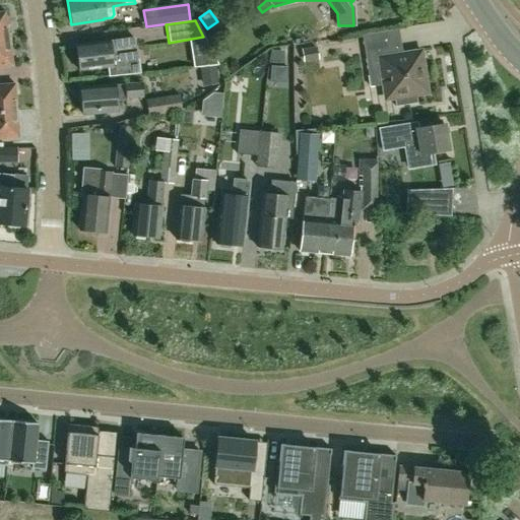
[(383,103),(396,100),(397,105),(394,106),(394,107),(416,104),(416,102),(415,102),(414,93),(425,91),(417,49),(400,52),(397,29),(361,35),(369,86),(381,84),(383,103)]
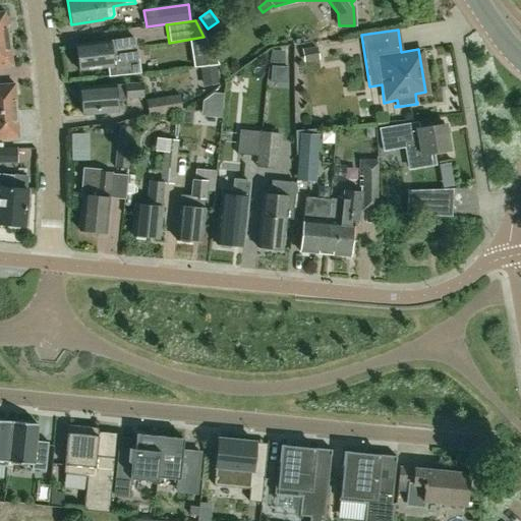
[(7,38),(0,39),(0,66),(11,65),(7,38)]
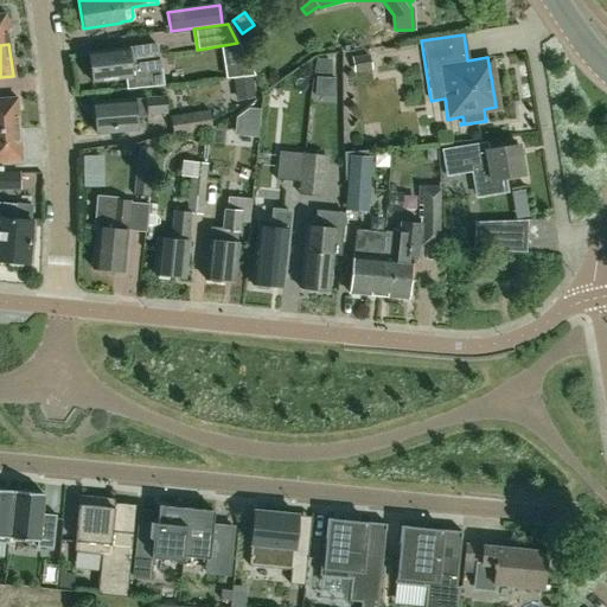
[(154,44),(87,51),(90,82),(125,77),(126,88),(163,84),(160,59),(157,61),(154,44)]
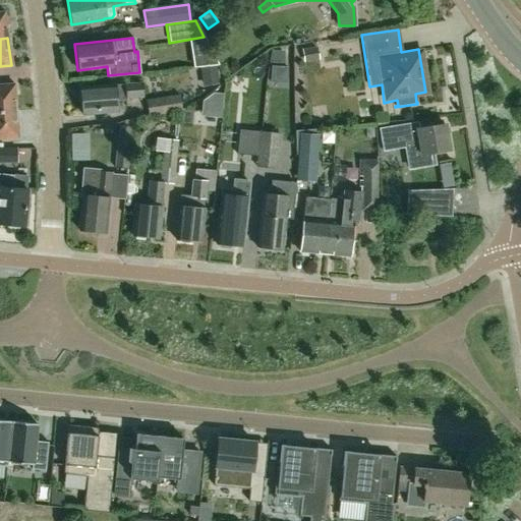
[(81,114),(116,112),(115,99),(141,97),(140,82),(79,87),(81,114)]
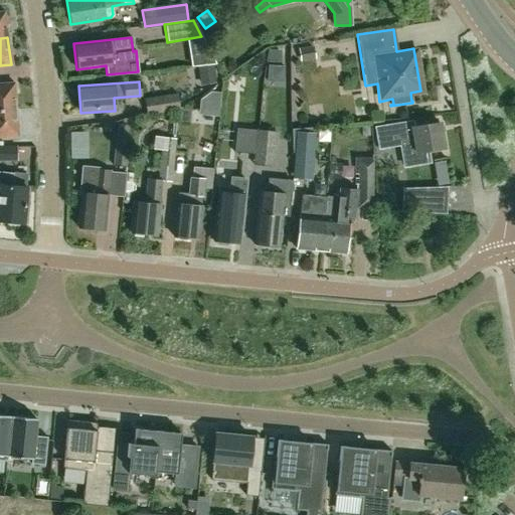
[(0,110),(15,109),(13,82),(0,83),(0,110)]
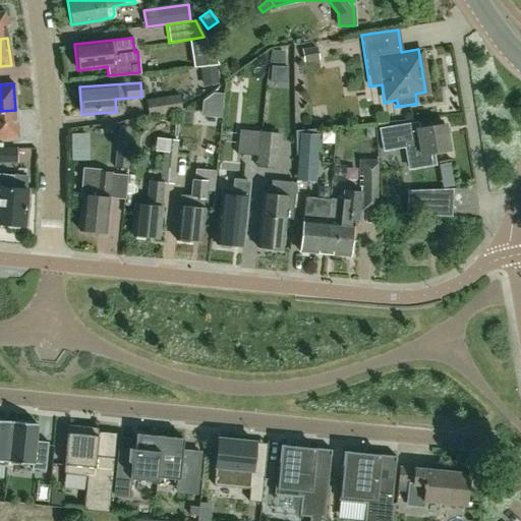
[(214,93),(203,101),(222,103),(223,94),(214,93)]
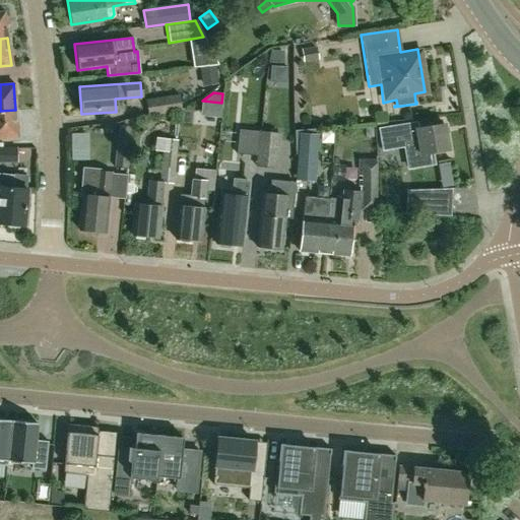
[(147,117),(179,112),(181,112),(178,94),(145,100),(147,117)]
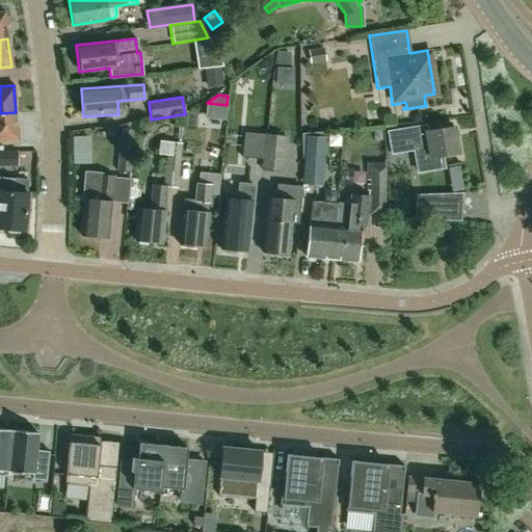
[(16,112),(0,113),(0,140),(17,140),(16,112)]
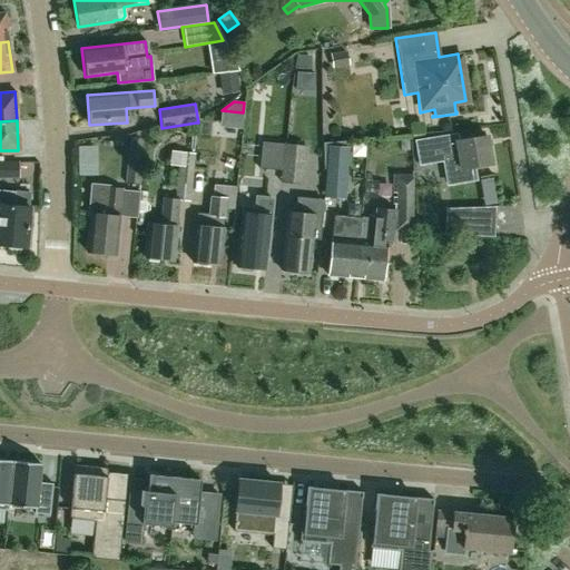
[(443,160),(446,185),(478,179),(474,165),(490,163),(485,134),(459,138),(458,133),(414,139),(419,164),(443,160)]
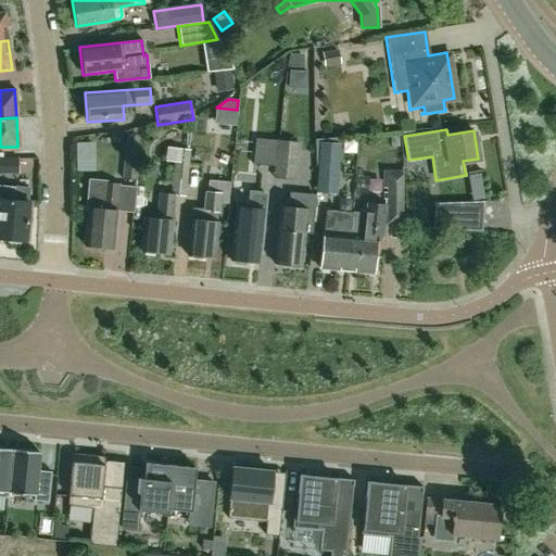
[(136,180),(140,136),(126,135),(121,179),(136,180)]
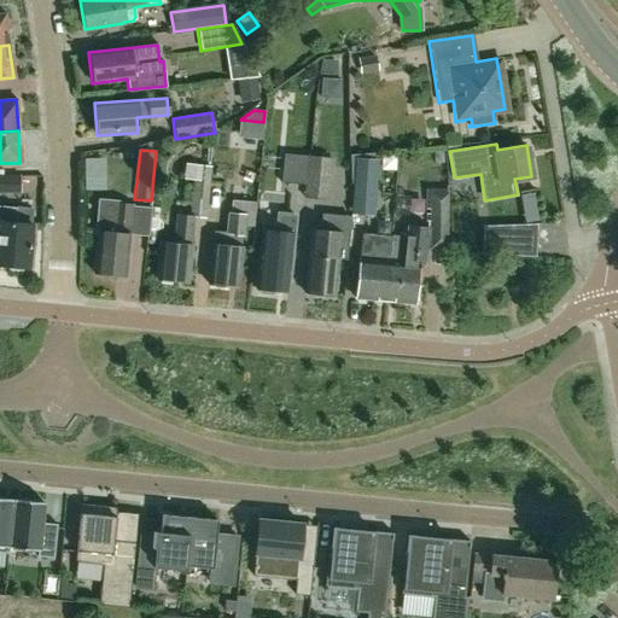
[(303,198),(308,157),(283,155),(280,182),(304,185),(302,198),(303,198)]
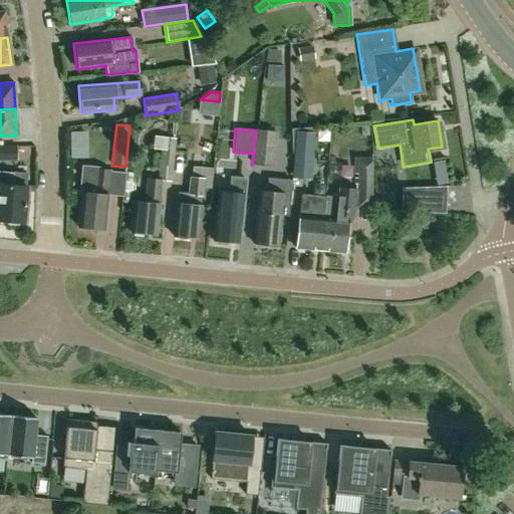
[(256,131),(252,165),(273,167),(276,132),(256,131)]
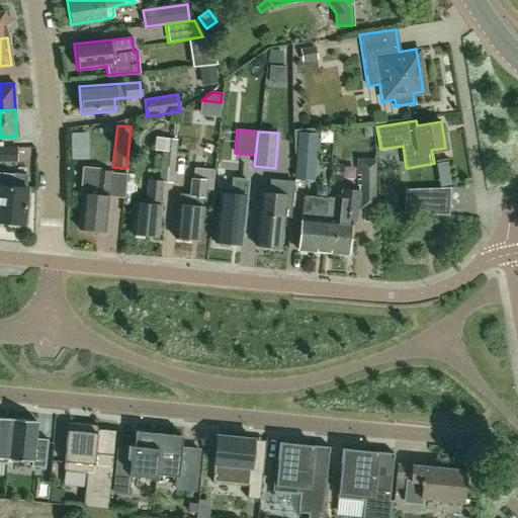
[(176,142),(176,140),(163,139),(158,182),(147,180),(145,204),(133,203),(130,234),(156,236),(162,182),(172,183),(176,142)]
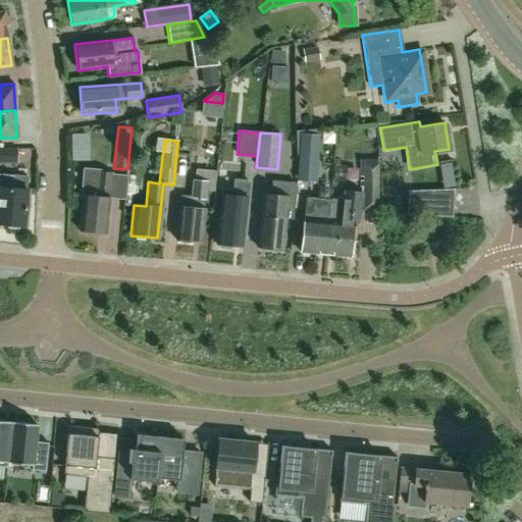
[(0,163),(16,164),(16,148),(0,148),(0,163)]
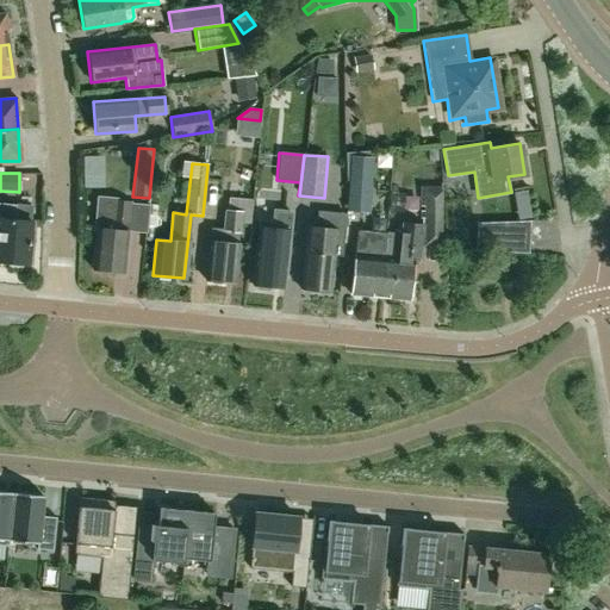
[(368,212),(371,182),(348,181),(346,211),(368,212)]
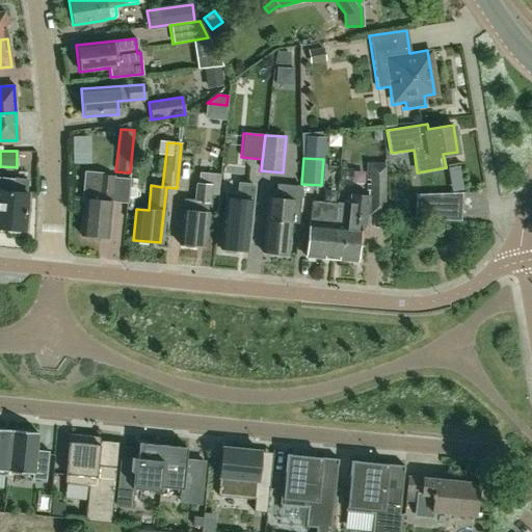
[(370,189),(370,195),(386,194),(384,168),(370,168),(370,189)]
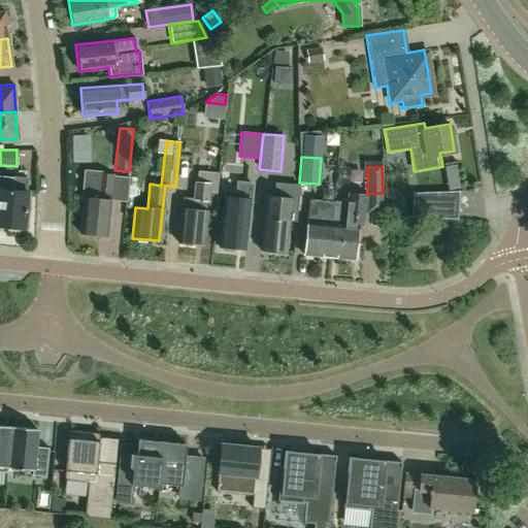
[(80,199),(83,199),(78,233),(106,236),(112,175),(101,174),(101,172),(84,171),(80,199)]
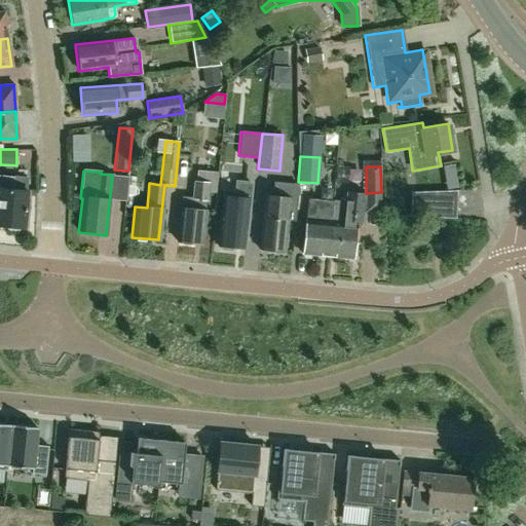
[(179,208),(176,240),(180,241),(181,241),(183,245),(189,246),(192,242),(201,243),(207,191),(215,192),(217,173),(197,171),(196,182),(193,182),(192,197),(182,196),(181,208),(179,208)]
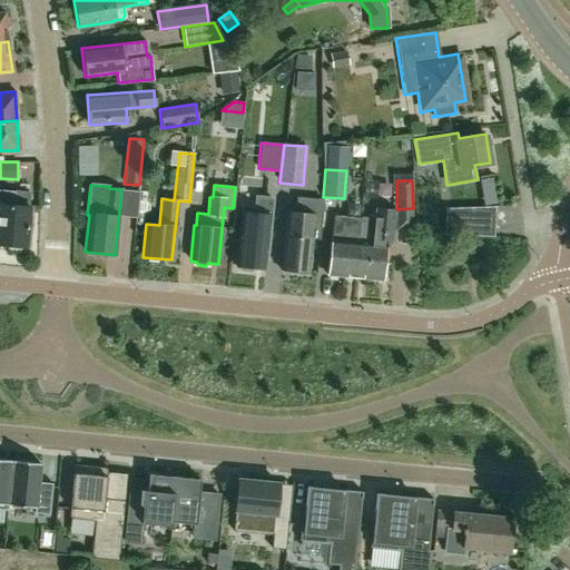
[(0,244),(8,245),(10,249),(20,251),(23,246),(25,246),(28,210),(26,210),(27,193),(0,189),(0,244)]
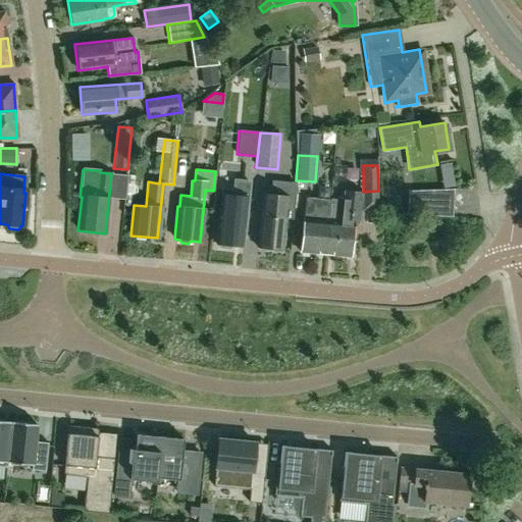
[(233,180),(232,191),(221,190),(215,244),(219,244),(218,248),(231,250),(231,245),(241,246),(248,181),(233,180)]
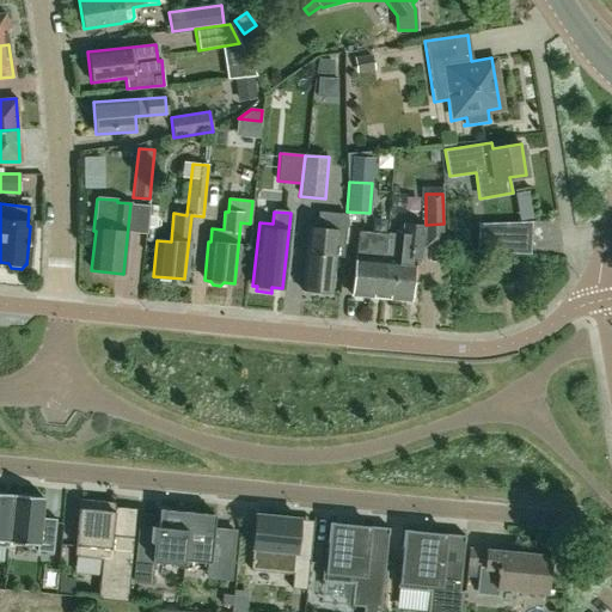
[(385,237),(383,267),(380,298),(409,300),(412,262),(418,262),(422,225),(402,222),(401,238),(387,237),(385,237)]
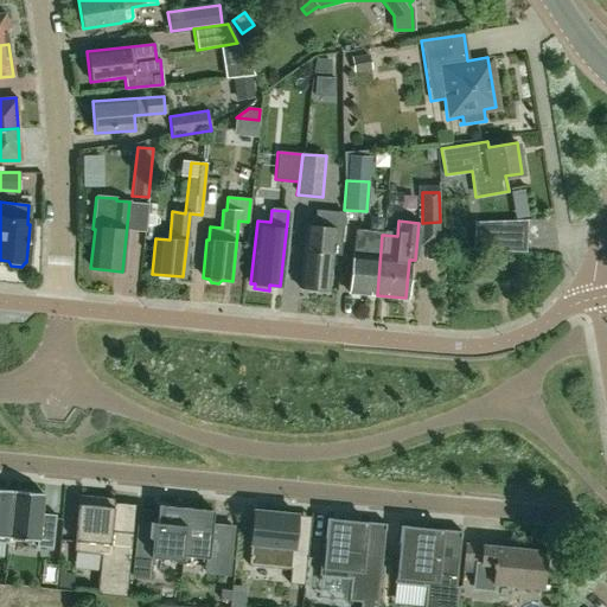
[(477,221),(475,249),(504,250),(504,247),(505,221),(477,221)]
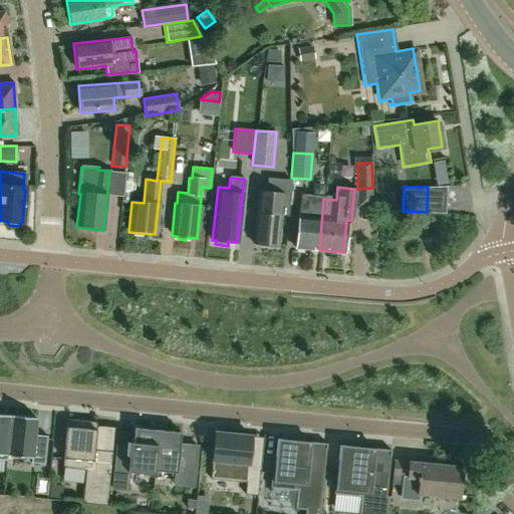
[(256,211),(253,243),(276,246),(279,216),(280,215),(287,215),(289,192),(267,189),(260,189),(260,191),(258,191),(256,211)]
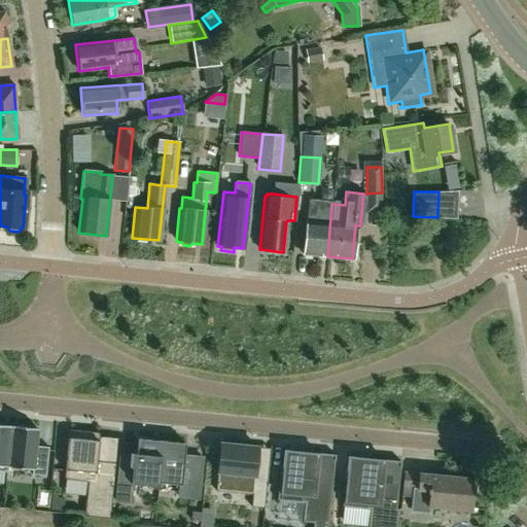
[(329,230),(331,204),(334,204),(334,202),(307,200),(306,220),(302,254),(327,256),(329,230)]
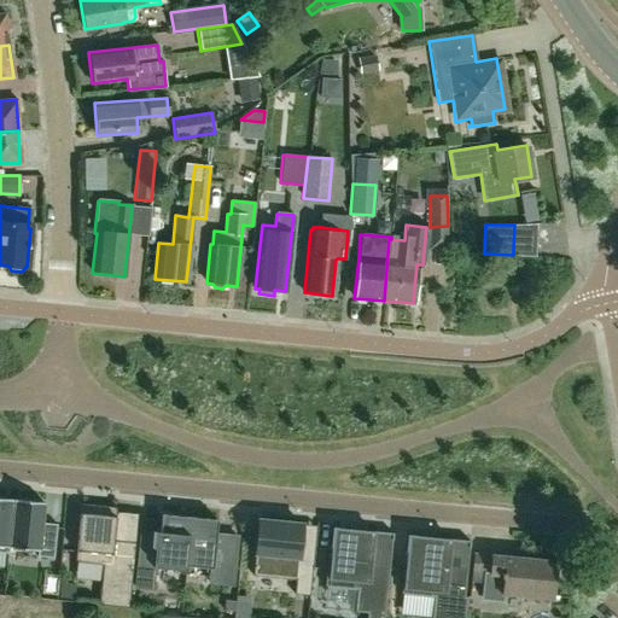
[(9,548),(13,500),(0,497),(0,552),(9,554),(10,548),(9,548)]
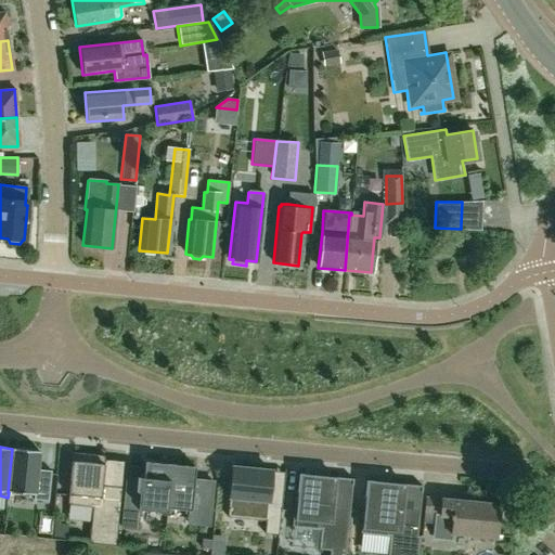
[(40,452),(12,449),(8,492),(9,492),(34,494),(34,500),(49,501),(51,470),(38,469),(40,452)]
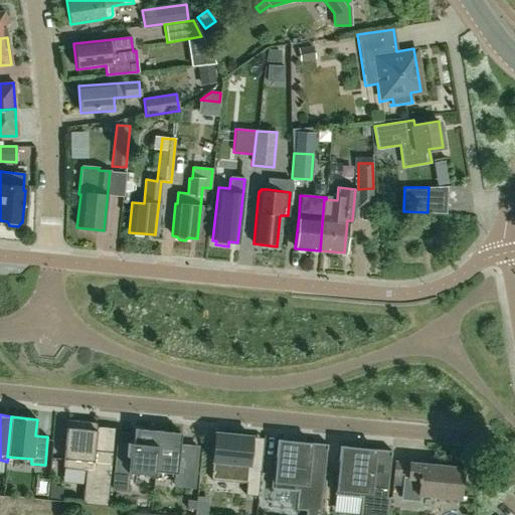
[(95,451),(98,422),(67,420),(62,468),(86,471),(82,504),(108,506),(113,453),(95,451)]
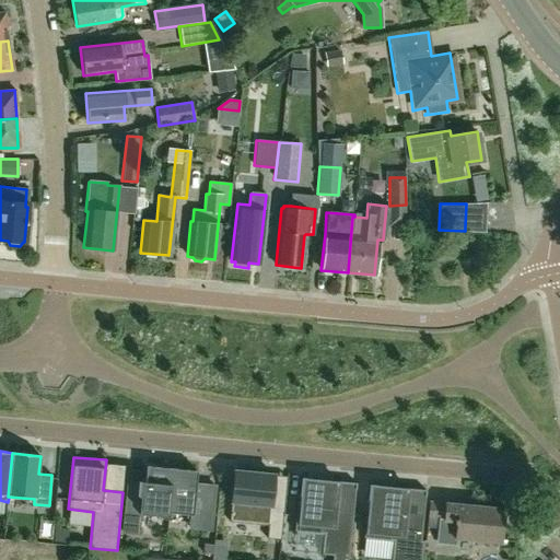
[(168,517),(170,512),(168,512),(173,468),(147,466),(146,470),(144,482),(128,480),(123,532),(139,534),(141,514),(168,517)]
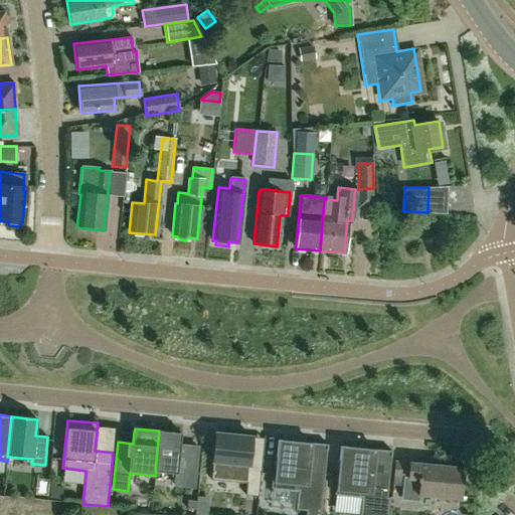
[(156,471),(175,473),(173,485),(194,487),(198,447),(180,446),(181,434),(159,431),(155,471),(156,471)]
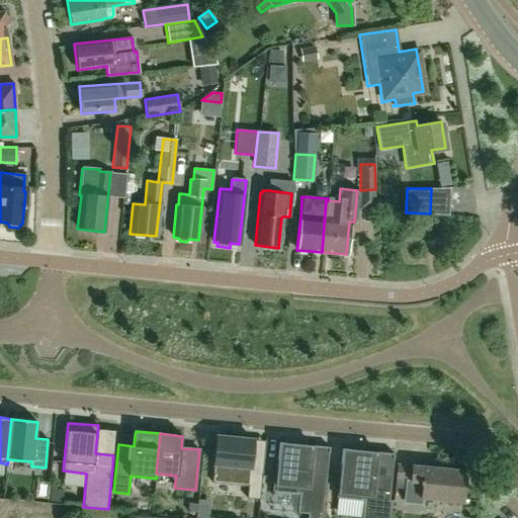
[(262,475),(250,473),(253,439),(217,436),(212,483),(248,486),(247,498),(259,499),(262,475)]
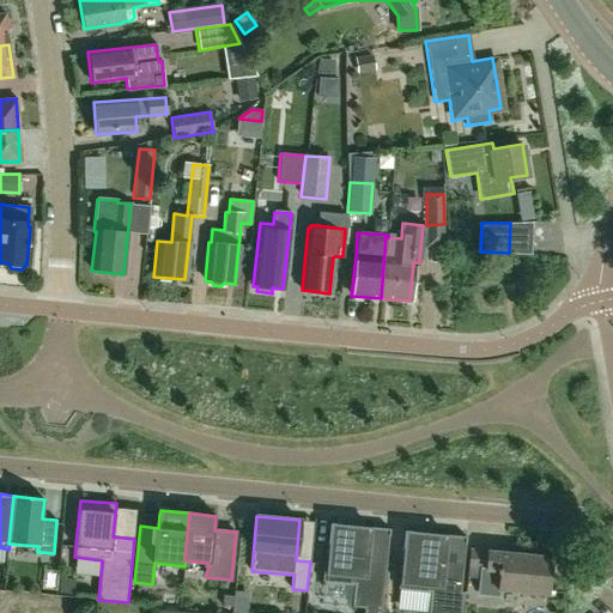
[(331,523),(327,554),(325,554),(322,581),(354,584),(352,607),(364,608),(363,612),(381,612),(390,529),(331,523)]
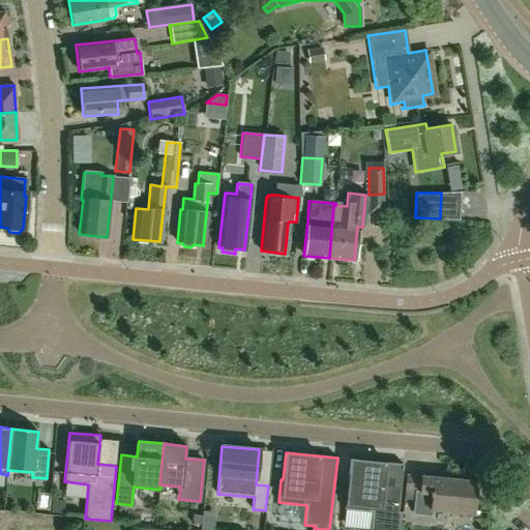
[(399,529),(401,513),(401,512),(399,511),(401,488),(384,487),(387,463),(350,459),(348,481),(347,481),(344,509),(373,511),(370,529),(399,529)]
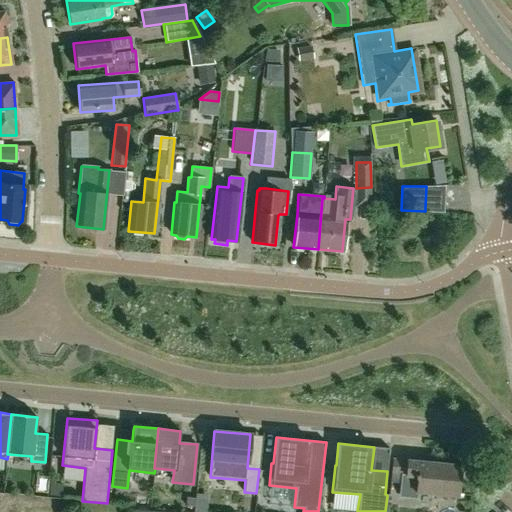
[(457,496),(460,466),(392,459),(390,473),(390,482),(400,483),(399,495),(414,497),(414,492),(457,496)]
